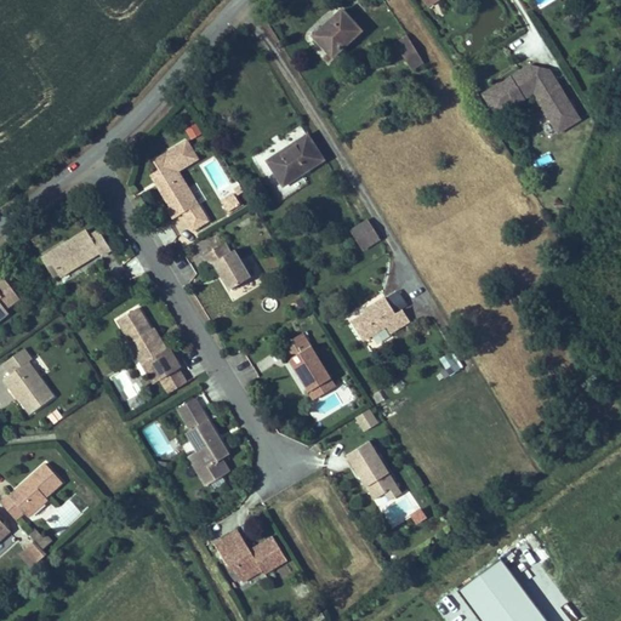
[(342,47),(362,30),(342,10),(314,35),(332,56),(339,52),(341,55),(346,51),(342,47)]
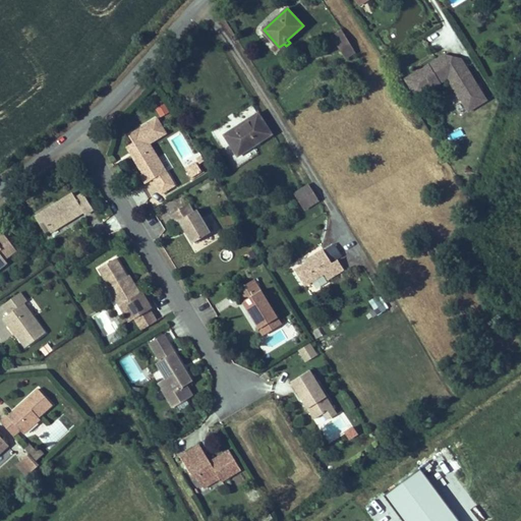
[(355,52),(342,31),(333,37),(346,57),(355,52)]
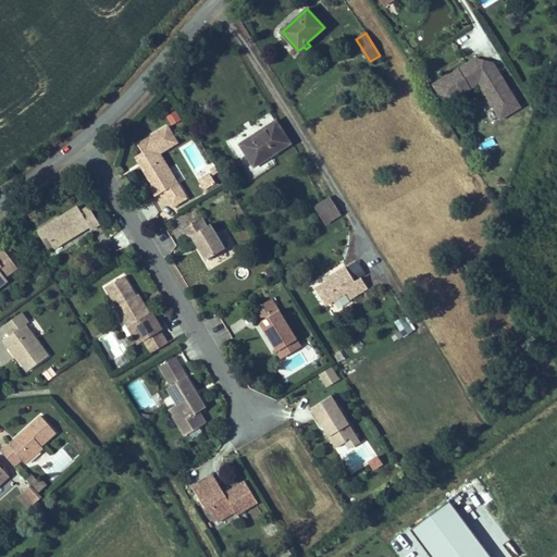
[(520,107),(493,63),(474,59),(433,84),(445,104),(479,84),(500,120),(520,107)]
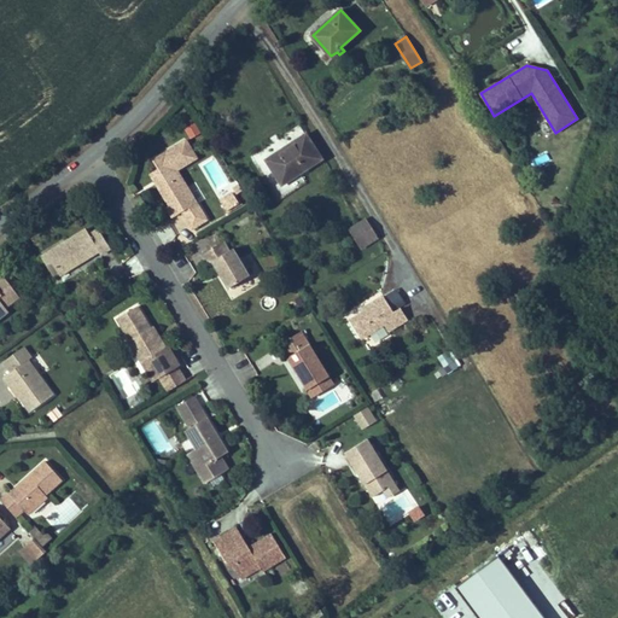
[(197,122),(185,128),(191,140),(203,134),(197,122)]
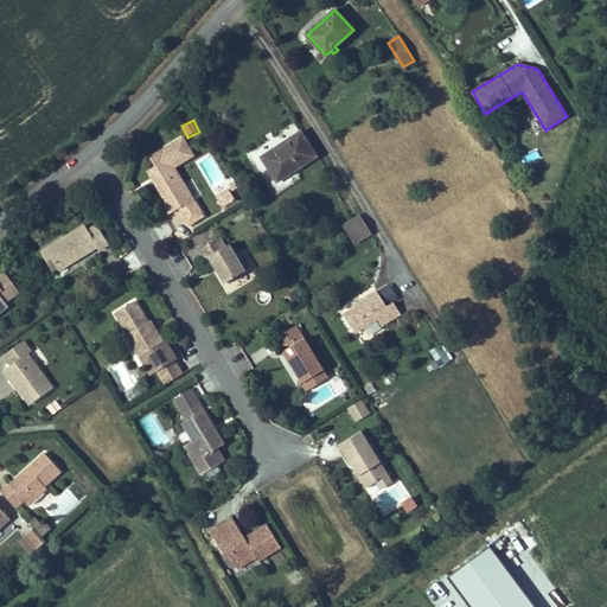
[(315,155),(300,132),(262,158),(278,181),(315,155)]
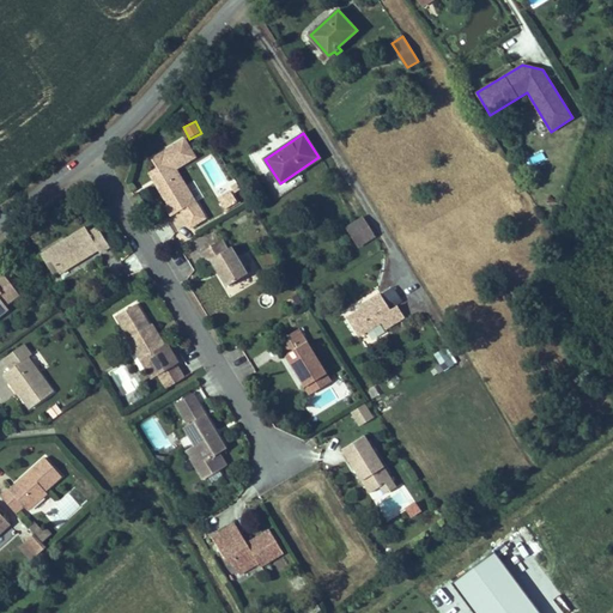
[(187,195),(182,188),(186,186),(175,169),(195,157),(184,139),(170,147),(170,149),(165,152),(164,151),(152,158),(158,168),(152,170),(171,202),(169,205),(165,206),(170,216),(180,210),(190,228),(205,218),(194,200),(188,204),(183,198),(187,195)]
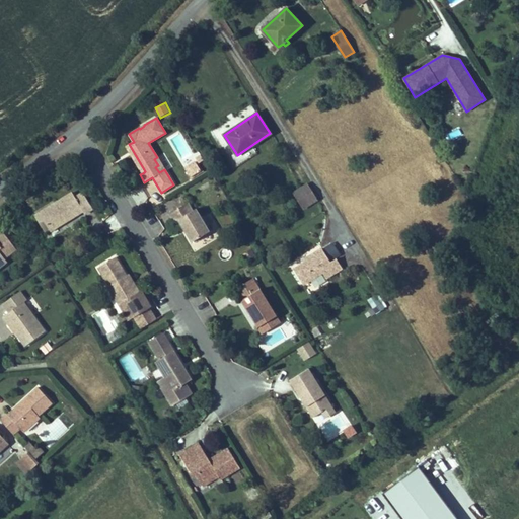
[(145,171),(129,144),(127,146),(143,173),(145,171)]
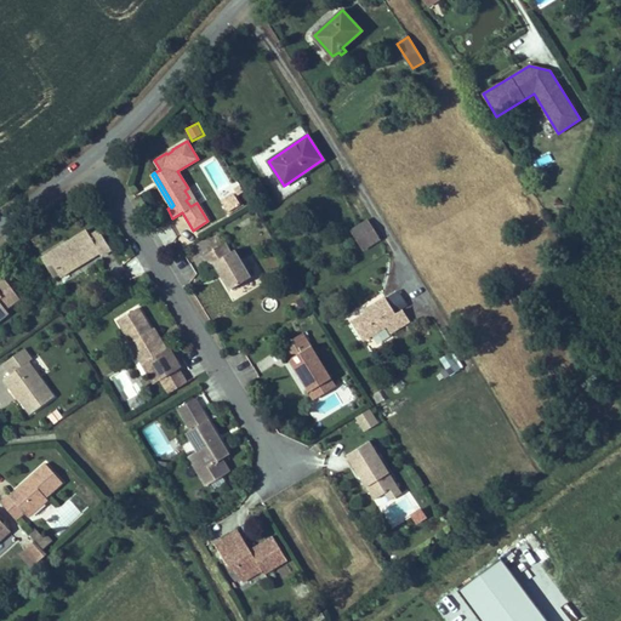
[(240,204),(234,194),(221,201),(228,212),(240,204)]
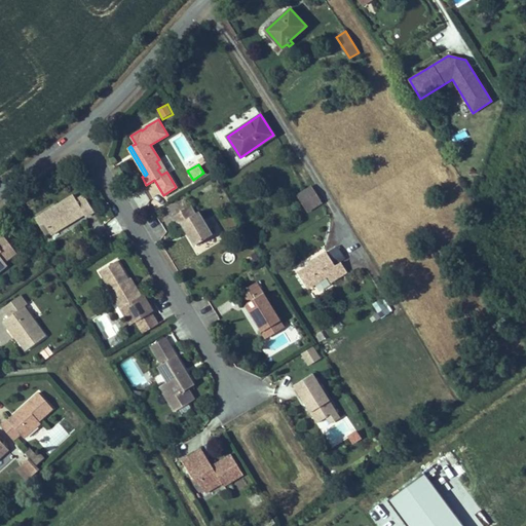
[(154,204),(163,200),(155,183),(146,188),(154,204)]
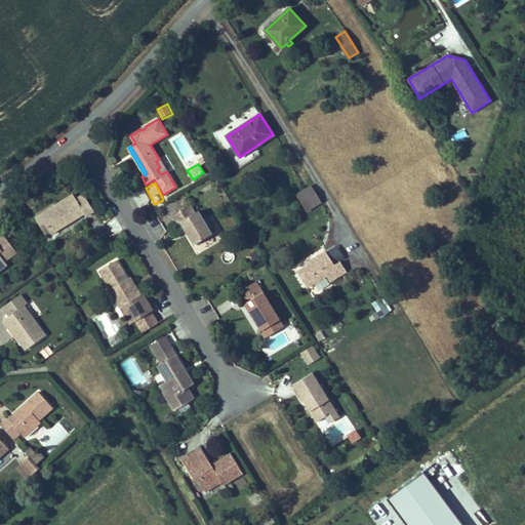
[(322,202),(312,186),(296,195),(307,211),(322,202)]
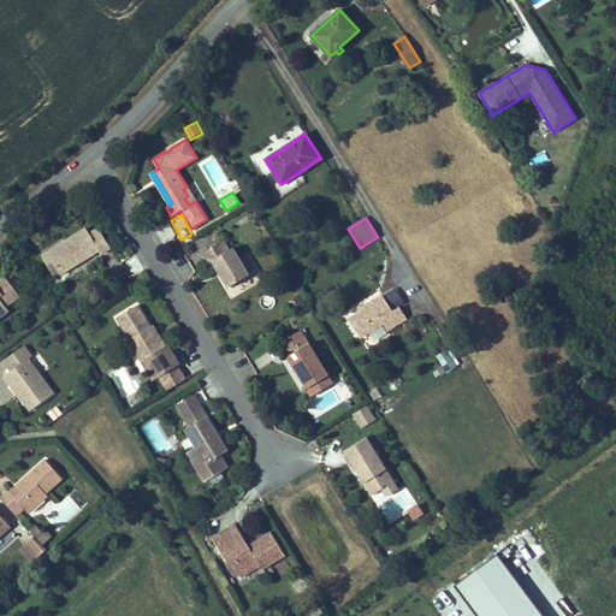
[(86,229),(47,253),(60,274),(99,250),(101,253),(110,247),(99,229),(89,234),(86,229)]
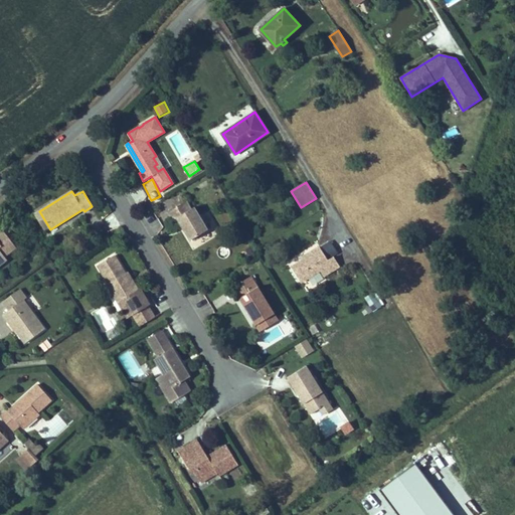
[(208,229),(194,207),(191,208),(187,201),(168,212),(173,220),(177,218),(190,240),(208,229)]
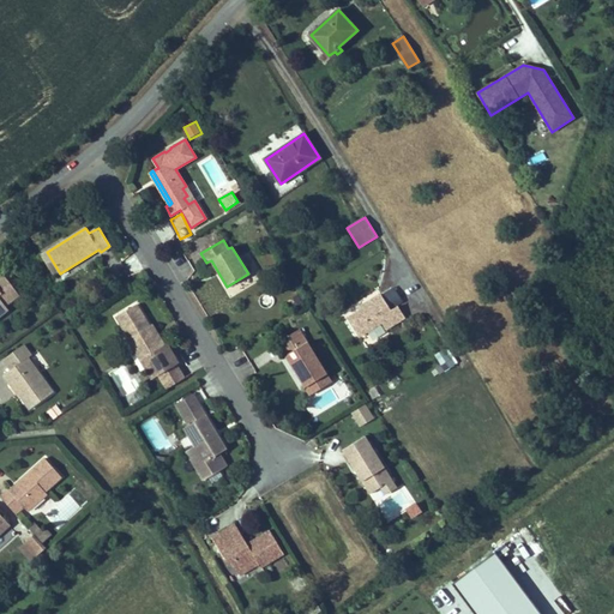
[(58,270),(47,252),(42,254),(53,274),(58,270)]
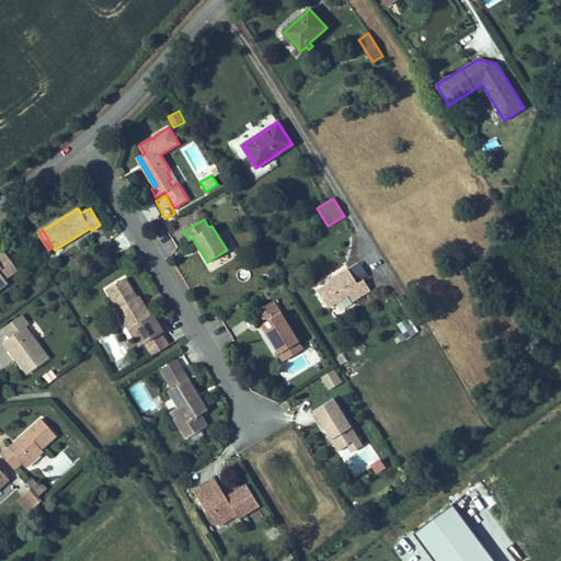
[(0,283),(1,283),(0,281),(0,278),(3,276),(6,278),(18,270),(3,251),(0,252),(0,283)]
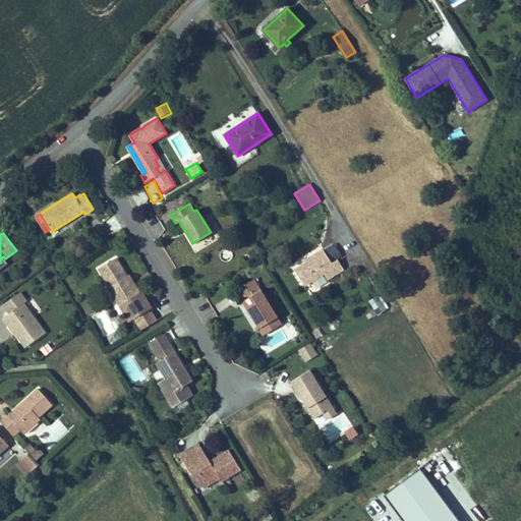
[(343,270),(337,259),(332,264),(323,249),(307,259),(308,262),(305,264),(295,270),(305,285),(325,273),(328,279),(343,270)]
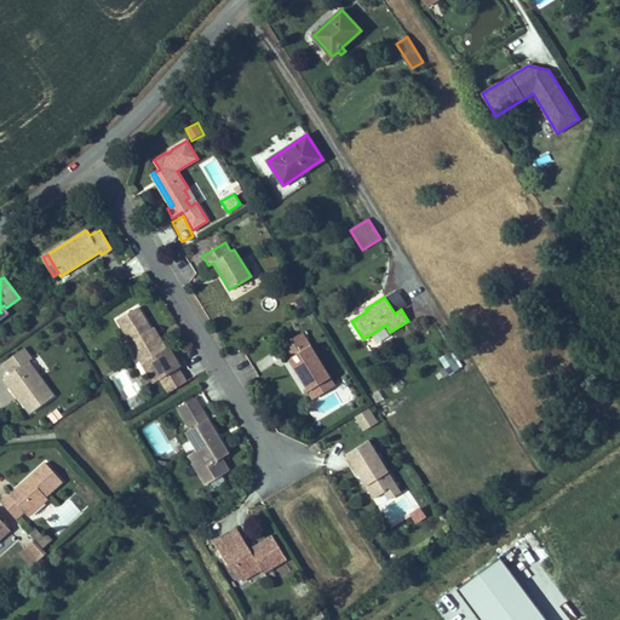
[(128,342),(138,357),(149,360),(151,359),(164,377),(178,368),(181,366),(170,346),(167,349),(161,338),(158,339),(151,328),(138,306),(118,320),(131,342),(128,342)]
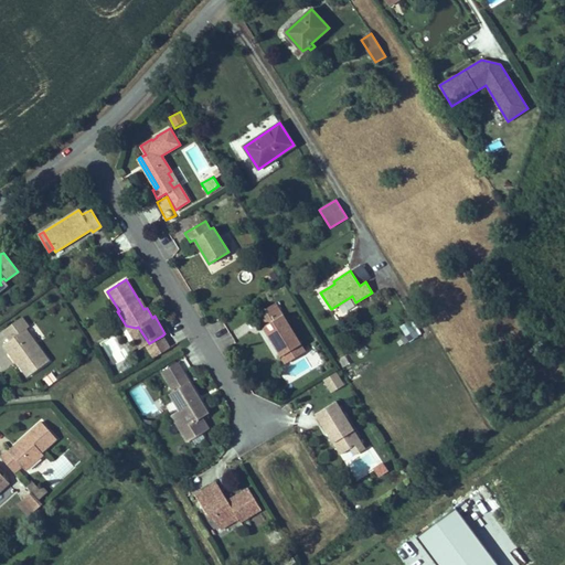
[(301,344),(276,302),(255,316),(280,356),(301,344)]
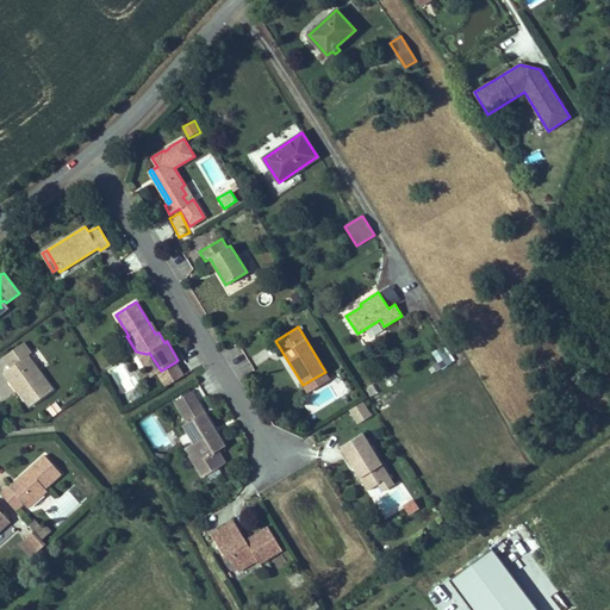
[(54,390),(27,355),(31,353),(24,342),(4,356),(11,367),(4,372),(10,380),(12,379),(20,388),(18,391),(30,408),(54,390)]
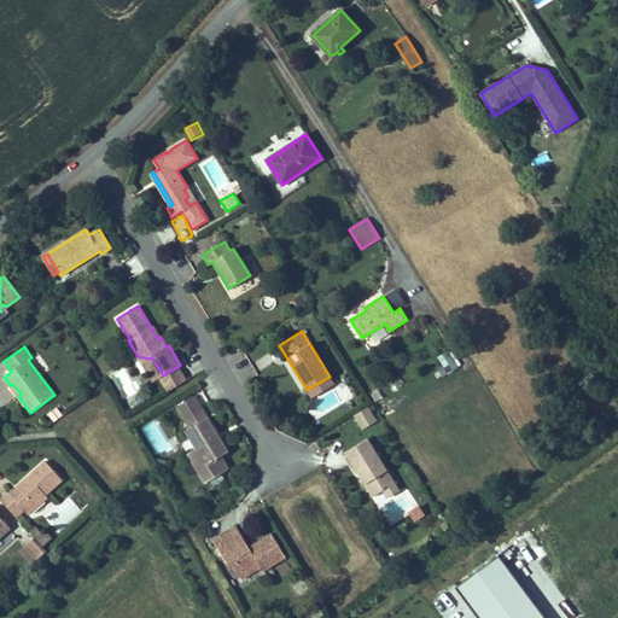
[(456,368),(447,354),(439,359),(449,373),(456,368)]
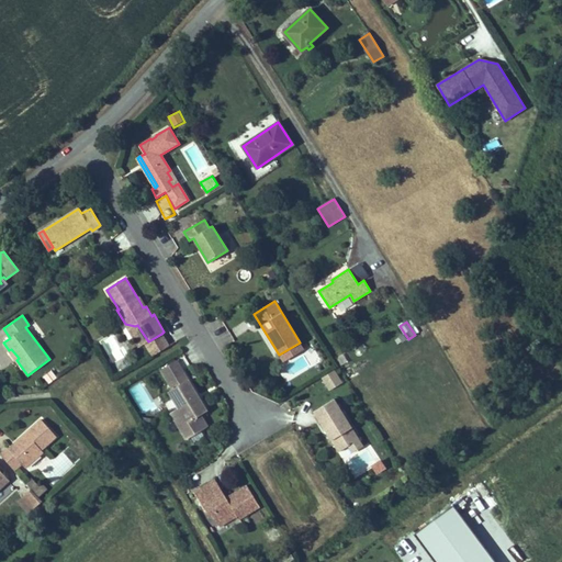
[(161,334),(148,341),(137,325),(135,326),(125,324),(139,347),(145,344),(153,356),(169,346),(161,334)]
